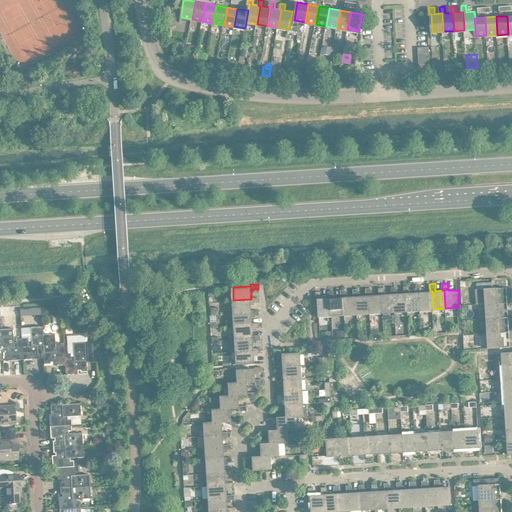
[(417,284),(417,292),(419,292),(420,310),(433,309),(432,291),(430,291),(422,292),(422,284),(417,284)]
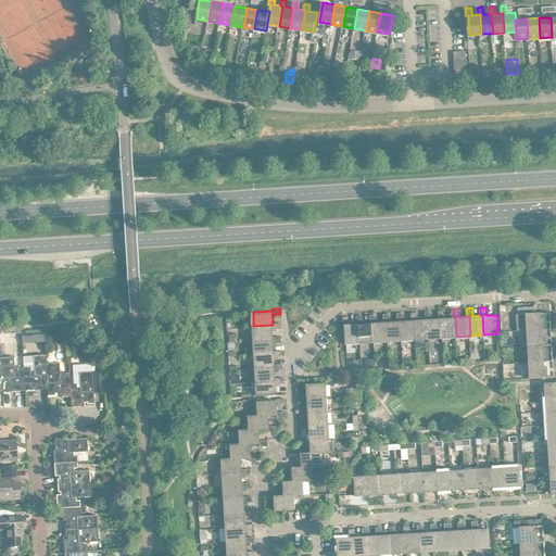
[(439,310),(440,318),(442,318),(443,338),(456,337),(455,317),(453,317),(445,318),(444,310),(439,310)]
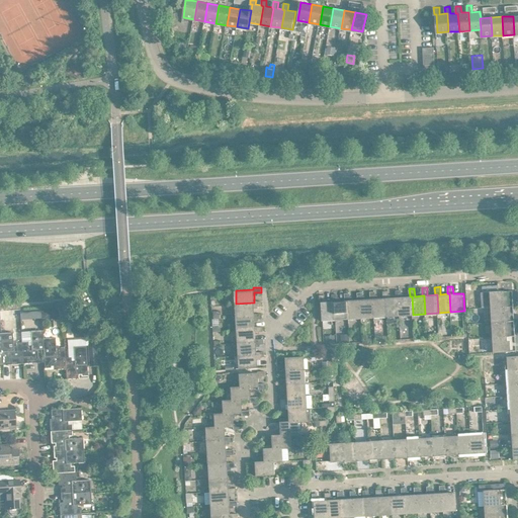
[(383,290),(383,297),(386,297),(387,316),(400,315),(399,296),(397,297),(390,297),(389,289),(383,290)]
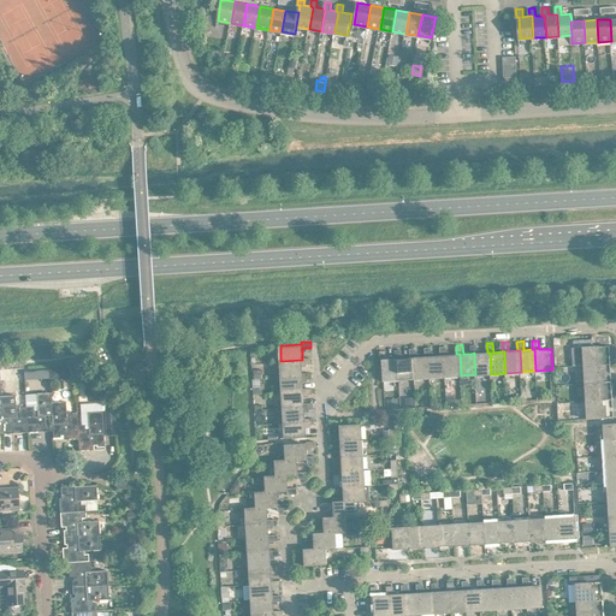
[(472,344),(472,354),(474,353),(475,374),(491,374),(490,353),(487,353),(478,353),(478,344),(472,344)]
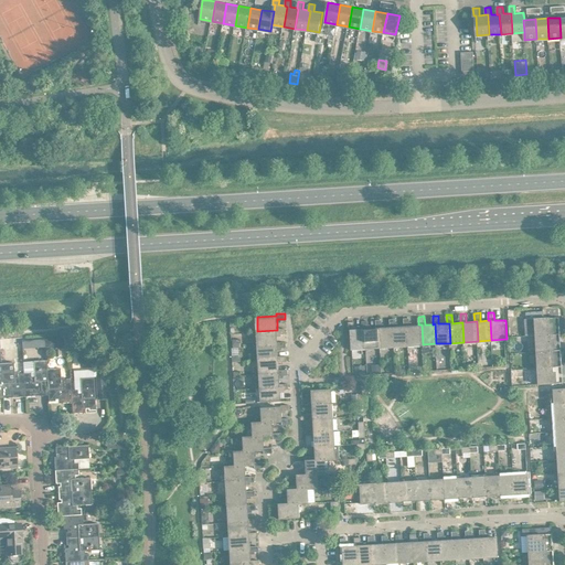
[(535,318),(536,334),(561,333),(560,316),(544,317),(535,318)]
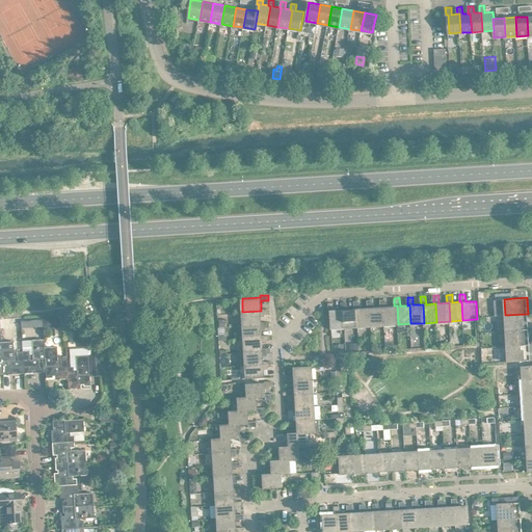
[(380,299),(381,307),(383,307),(384,325),(398,324),(397,306),(394,306),(387,307),(386,298),(380,299)]
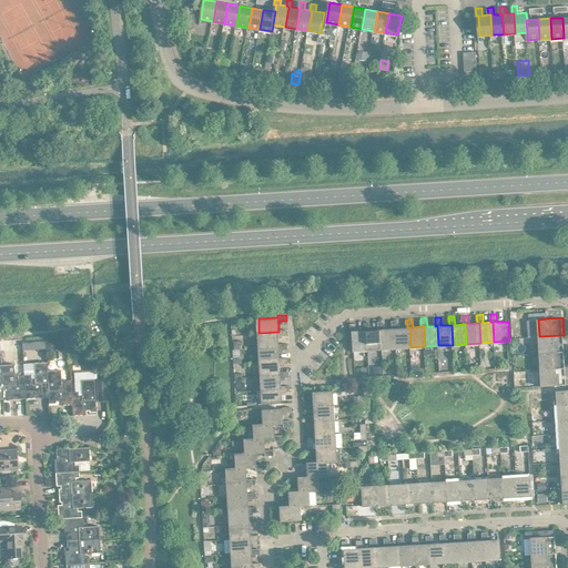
[(393,320),(393,328),(395,328),(396,348),(411,347),(409,327),(407,327),(398,328),(398,320),(393,320)]
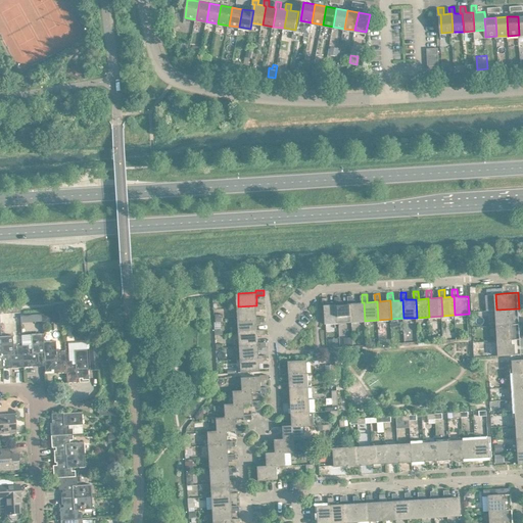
[(348,295),(349,303),(351,303),(352,321),(365,321),(364,302),(362,302),(354,302),(353,295),(348,295)]
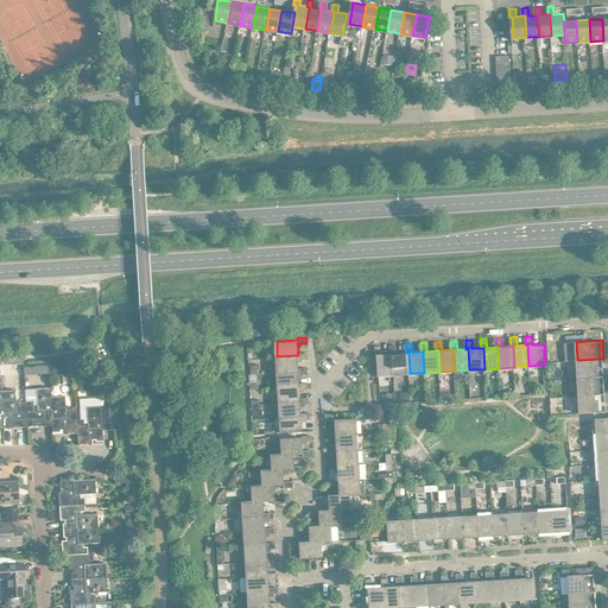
[(393,353),(391,353),(382,354),(381,344),(375,346),(375,354),(378,354),(379,375),(394,374),(393,353)]
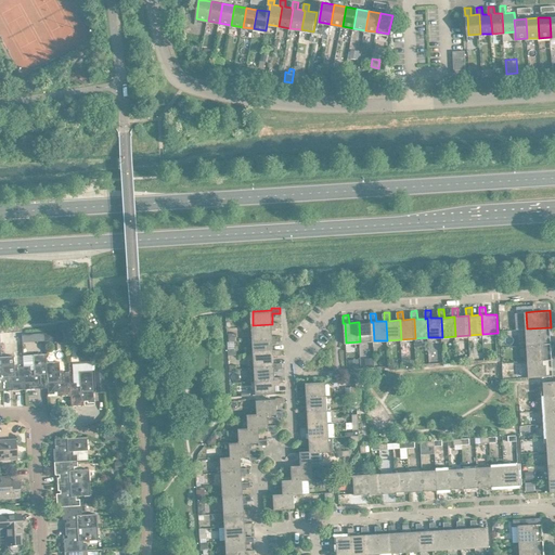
[(357,314),(357,322),(359,322),(360,341),(374,340),(373,322),(371,322),(362,322),(362,314),(357,314)]
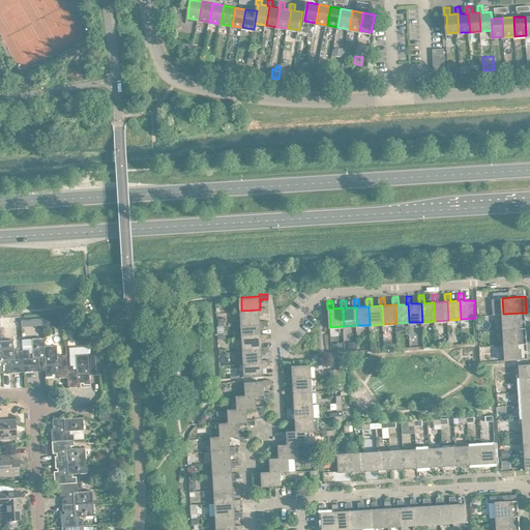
[(241,311),(242,323),(261,322),(261,320),(260,313),(268,312),(268,306),(260,307),(260,310),(241,311)]
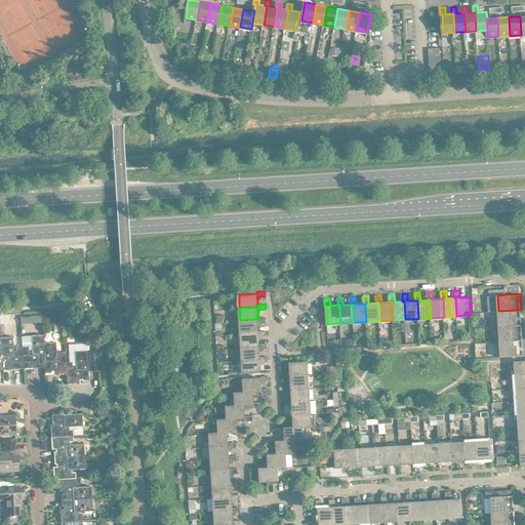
[(498,311),(499,326),(522,324),(521,310),(498,311)]
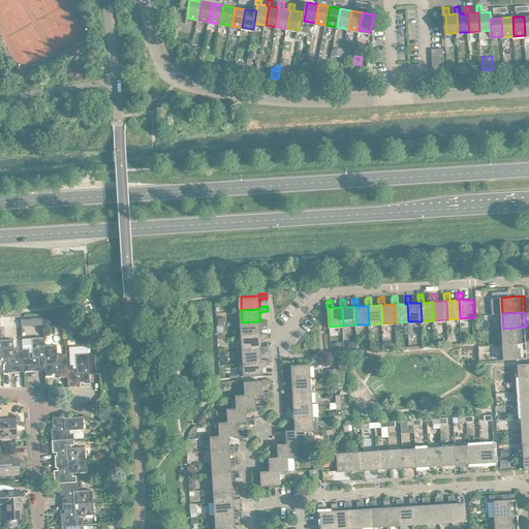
[(53,316),(43,316),(43,323),(43,324),(53,324),(53,316)]
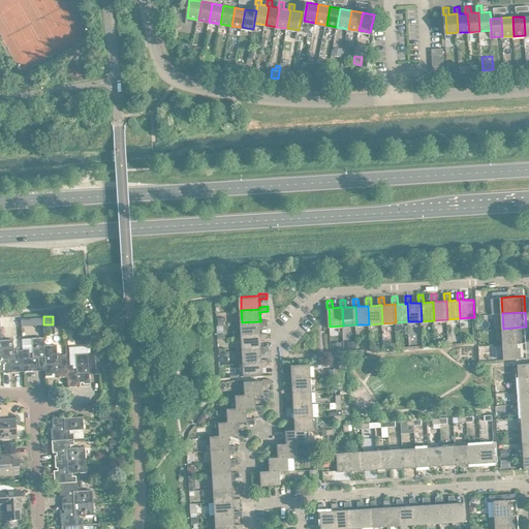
[(242,322),(243,336),(261,335),(261,333),(260,324),(269,324),(269,319),(260,319),(260,321),(242,322)]
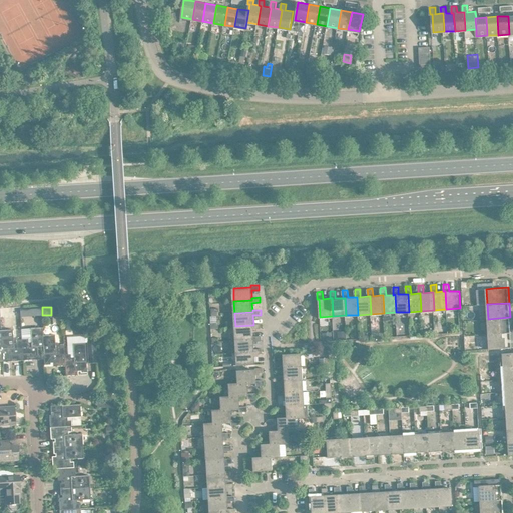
[(488,319),(489,333),(511,332),(510,317),(488,319)]
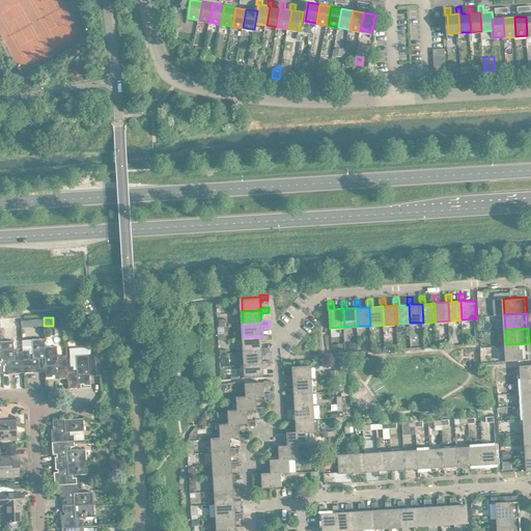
[(244,337),(245,351),(263,350),(262,346),(262,339),(271,339),(270,333),(262,334),(262,336),(244,337)]
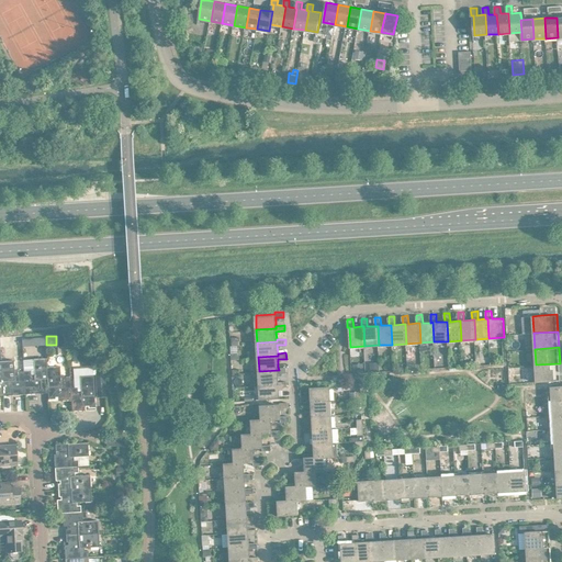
[(43,390),(48,390),(49,390),(47,366),(48,366),(47,357),(34,358),(24,359),(25,370),(26,393),(40,392),(40,388),(43,388),(43,390)]
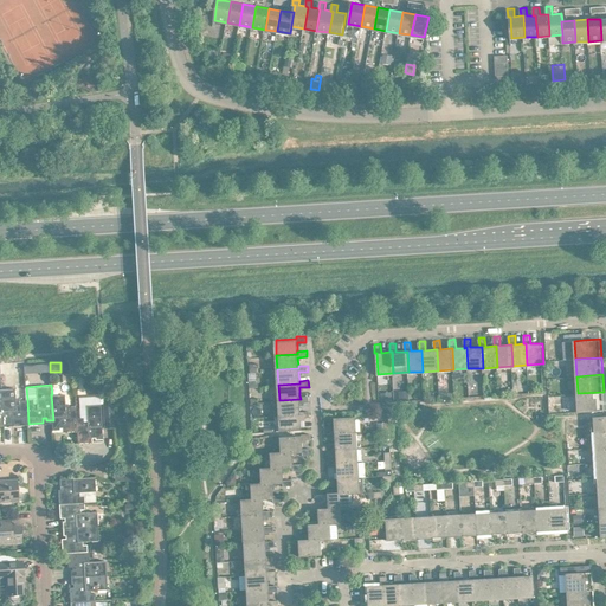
[(14,425),(28,424),(27,399),(20,399),(20,403),(18,404),(17,387),(2,388),(4,423),(11,423),(11,420),(14,420),(14,425)]
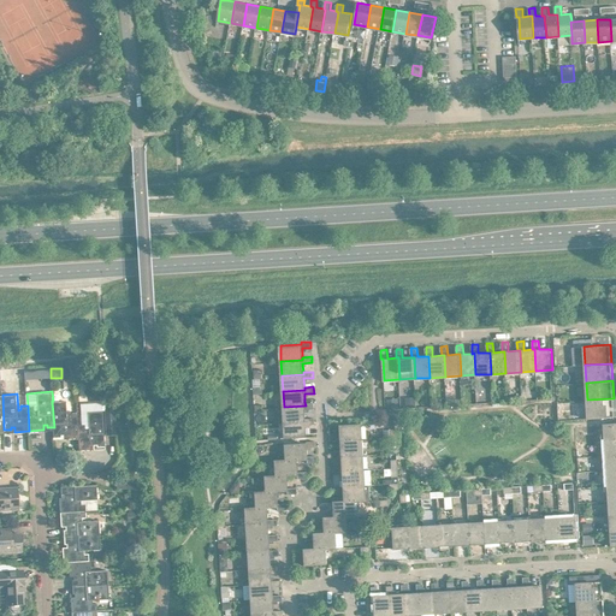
[(416,396),(407,397),(407,407),(416,406),(416,396)]
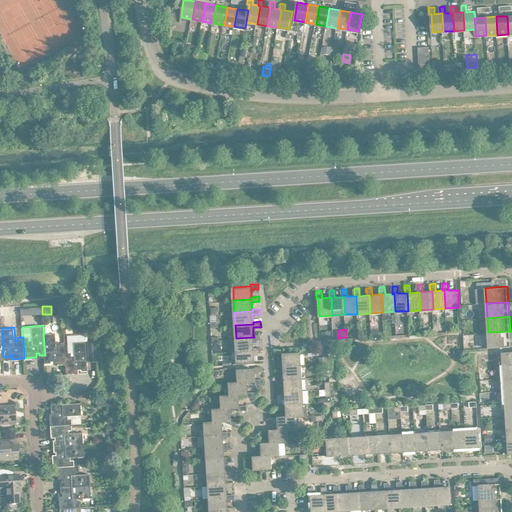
[(332,331),(321,331),(321,339),(332,339),(332,331)]
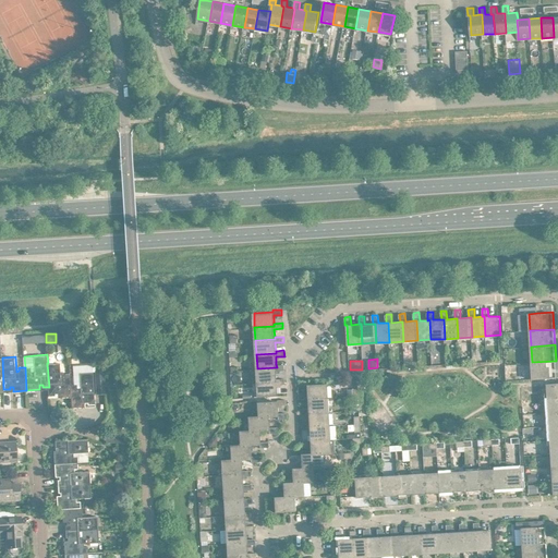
[(556,361),(532,362),(533,378),(557,377),(556,361)]
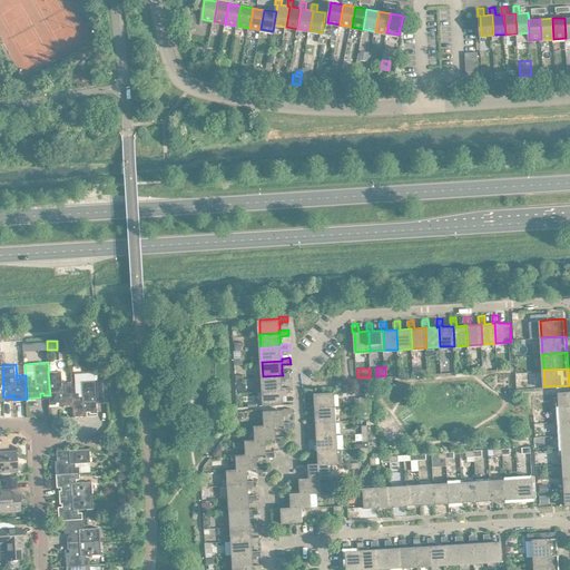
[(60,405),(74,404),(72,392),(74,392),(72,381),(67,381),(67,385),(64,385),(62,370),(49,371),(48,371),(50,395),(49,395),(50,404),(57,403),(57,401),(60,401),(60,405)]
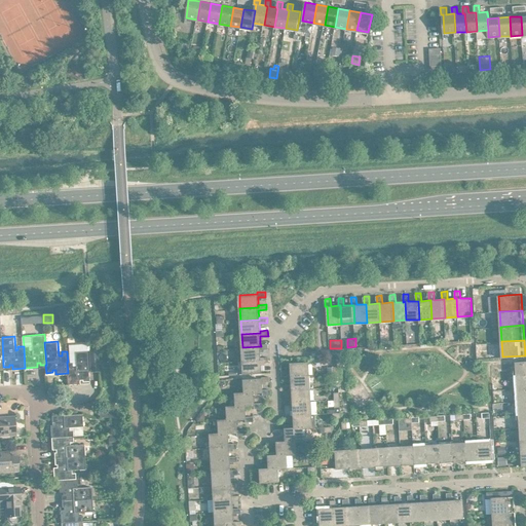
[(242,347),(242,360),(261,359),(261,357),(261,349),(268,348),(268,343),(260,343),(261,346),(242,347)]
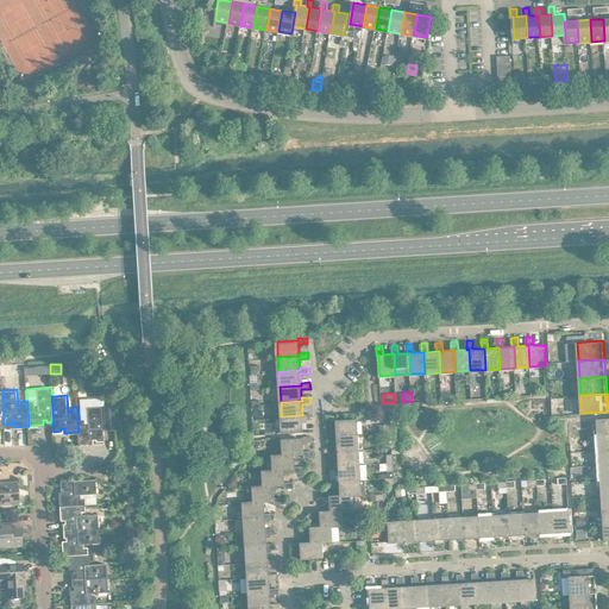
[(79,432),(79,444),(94,444),(94,439),(96,439),(96,441),(105,440),(102,405),(88,406),(88,422),(85,422),(85,419),(79,419),(77,419),(79,432)]
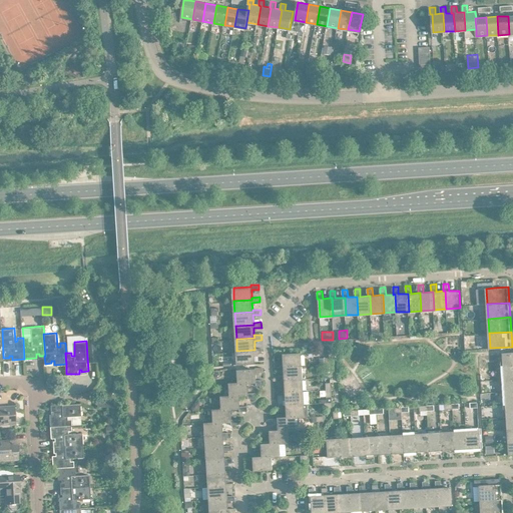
[(254,350),(236,351),(237,364),(255,363),(255,353),(263,353),(263,348),(254,348),(254,350)]
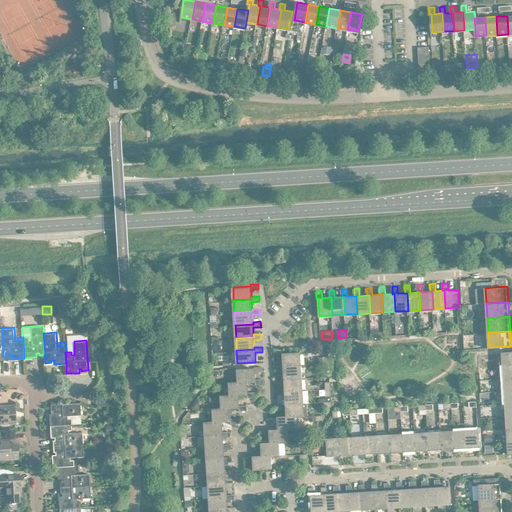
[(511,351),(502,352),(503,365),(511,364),(511,351)]
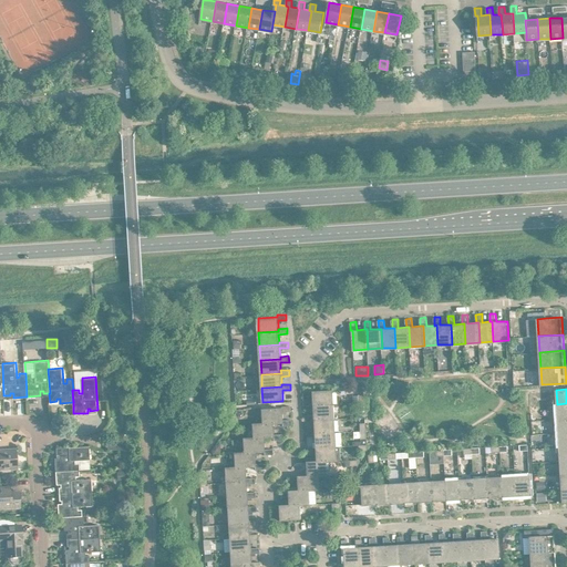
[(313,391),(315,405),(334,404),(333,390),(313,391)]
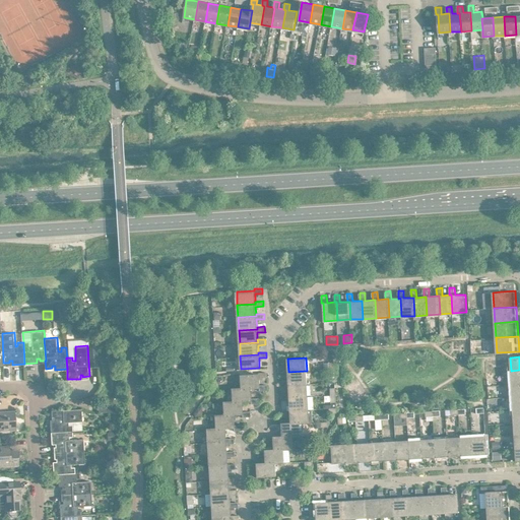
[(519,370),(511,371),(512,384),(519,383),(519,370)]
